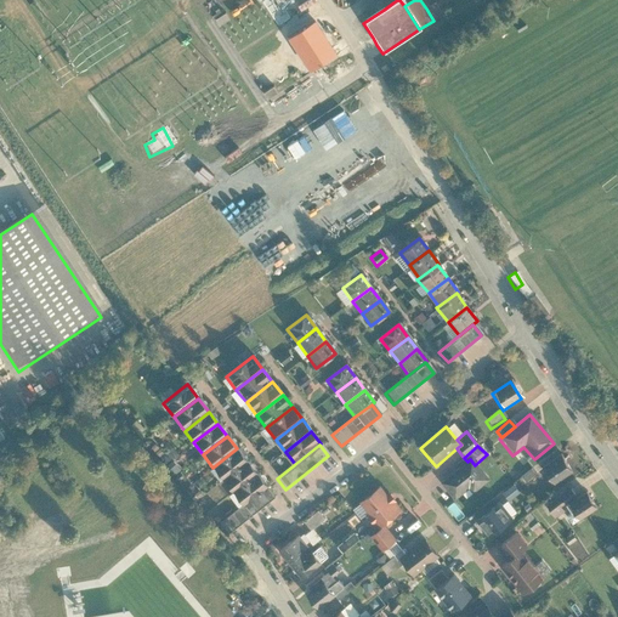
[(213,468),(222,480),(248,462),(237,448),(213,468)]
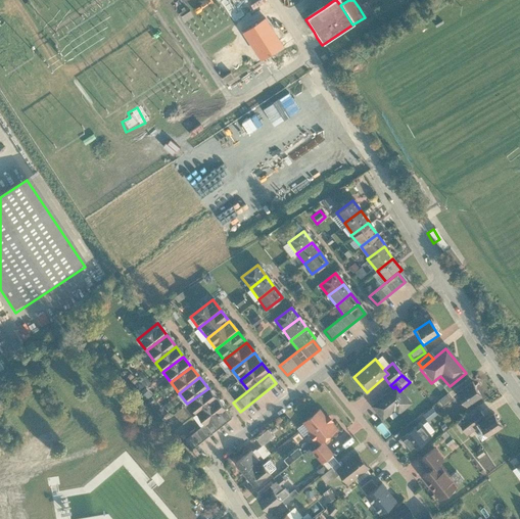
[(473,384),(456,395),(464,409),(481,396),(473,384)]
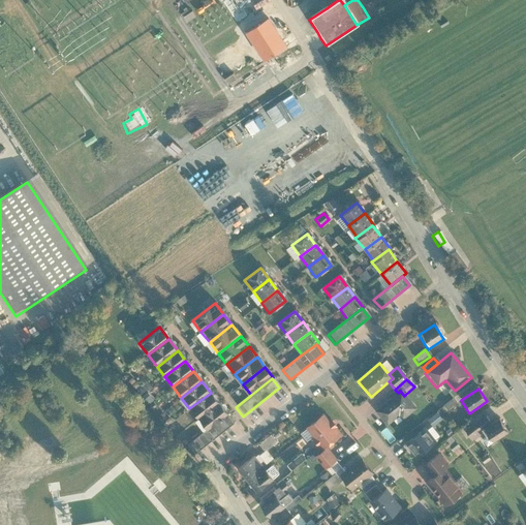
[(398,393),(373,412),(385,427),(397,417),(401,421),(415,409),(404,396),(400,391),(398,393)]
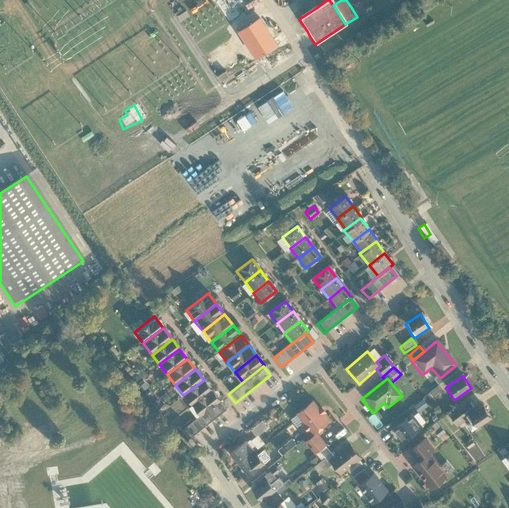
[(183,395),(191,406),(211,390),(204,380),(183,395)]
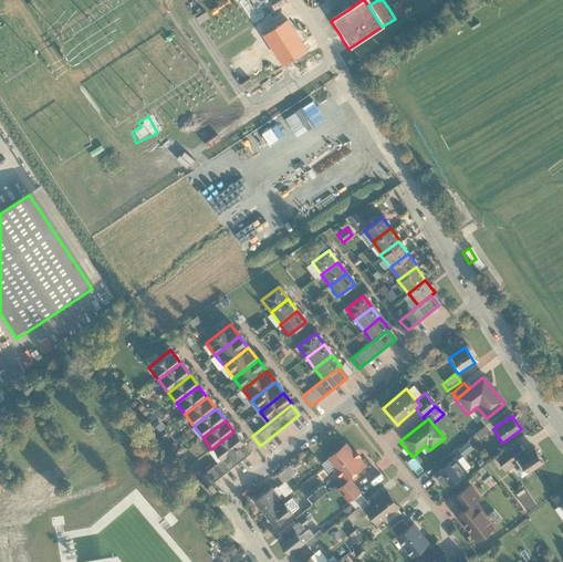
[(482,428),(473,436),(478,440),(487,433),(482,428)]
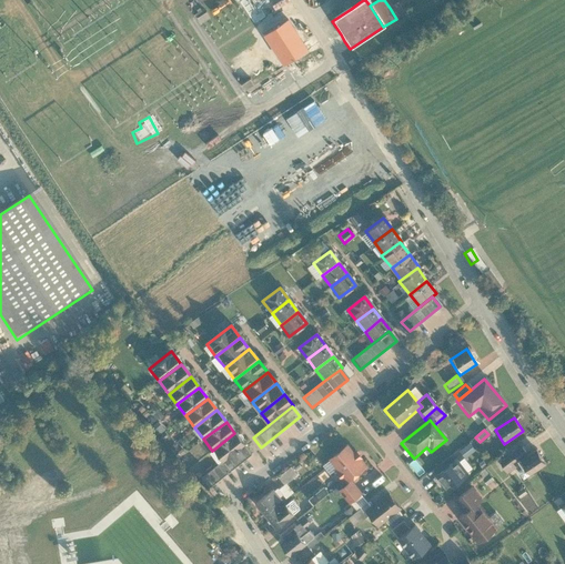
[(212,451),(221,461),(240,446),(243,444),(234,433),(212,451)]
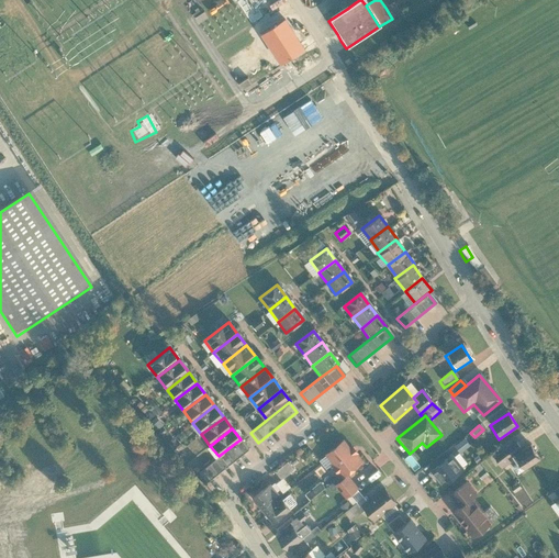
[(198,475),(205,484),(246,452),(237,442),(219,456),(198,475)]
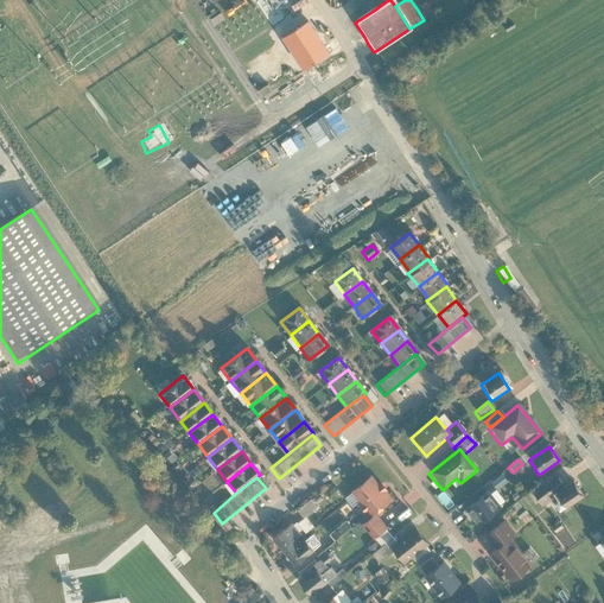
[(388,501),(369,477),(348,495),(368,519),(388,501)]
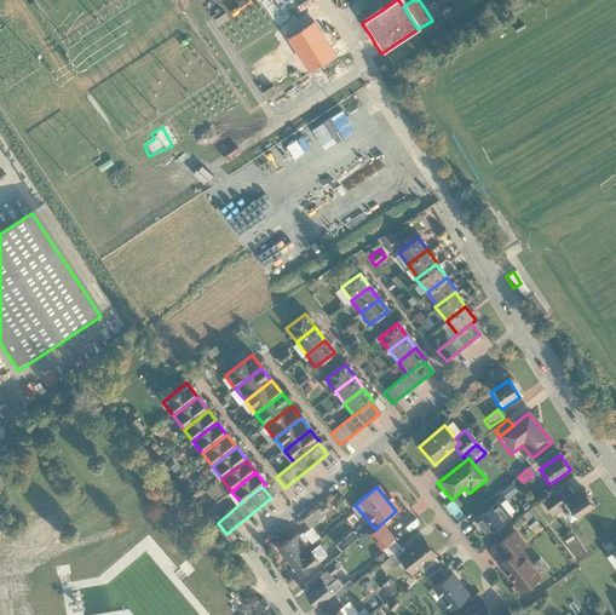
[(558,506),(571,496),(566,489),(542,506),(551,518),(562,512),(558,506)]
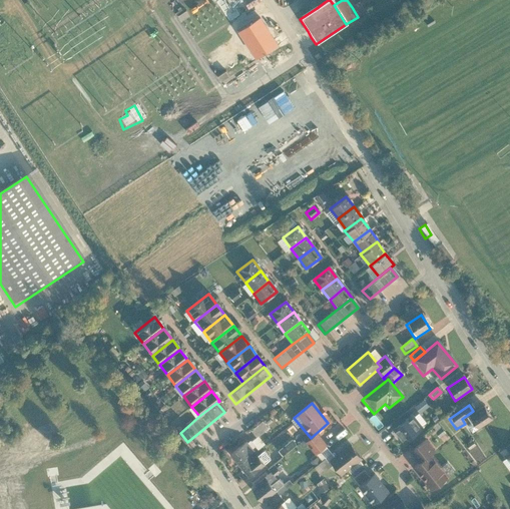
[(476,431),(490,421),(481,408),(467,418),(476,431)]
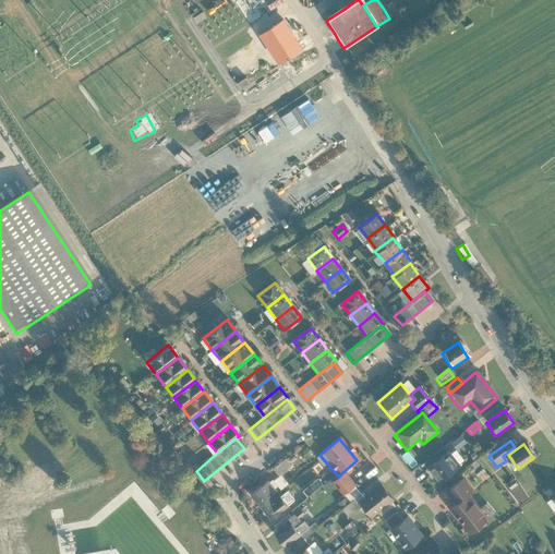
[(446,453),(425,469),(438,485),(459,469),(446,453)]
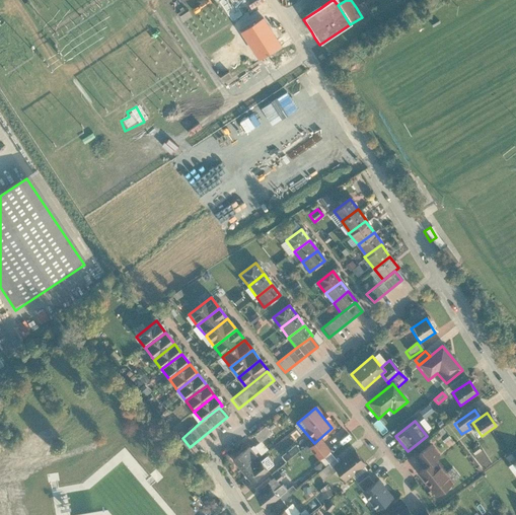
[(328,453),(319,442),(307,451),(316,462),(328,453)]
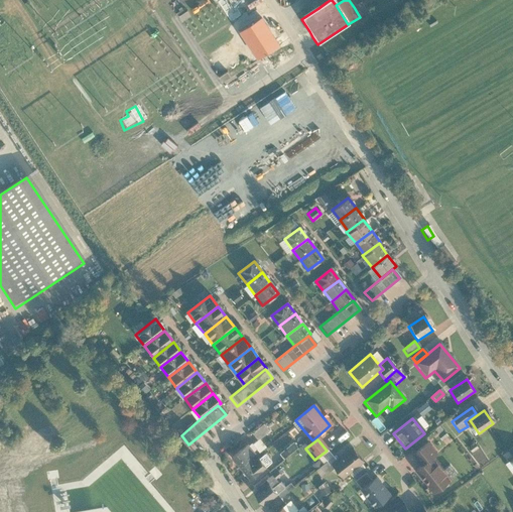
[(292,443),(277,454),(282,461),(296,450),(292,443)]
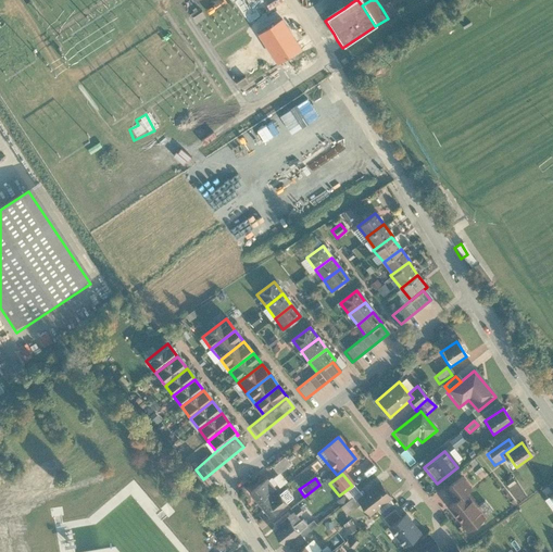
[(453,504),(465,494),(470,490),(461,478),(442,491),(453,504)]
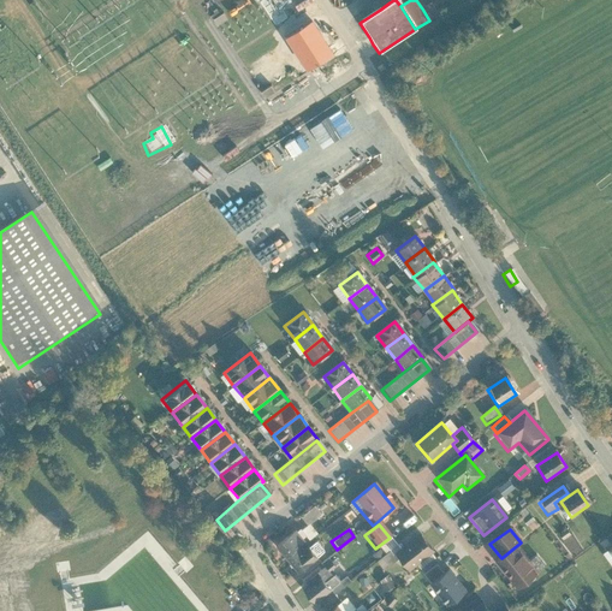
[(273,547),(284,561),(299,550),(289,535),(273,547)]
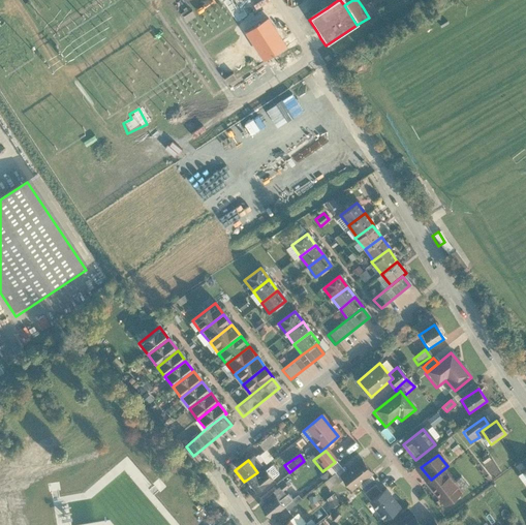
[(339,476),(349,491),(371,474),(360,461),(339,476)]
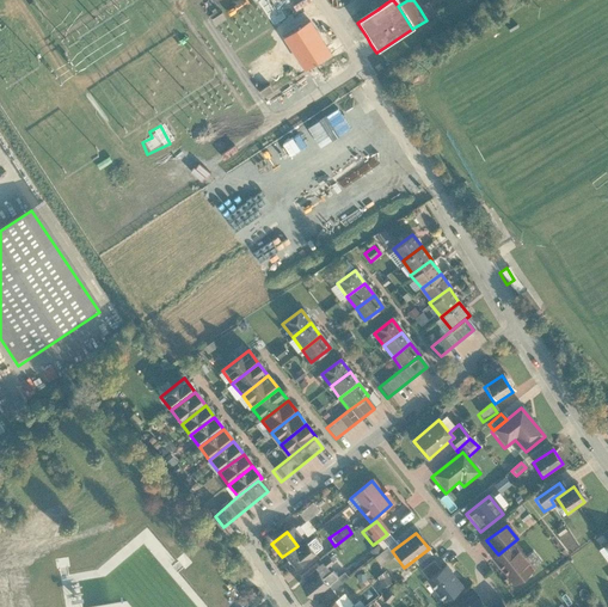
[(533,571),(511,544),(498,555),(491,559),(513,587),(533,571)]
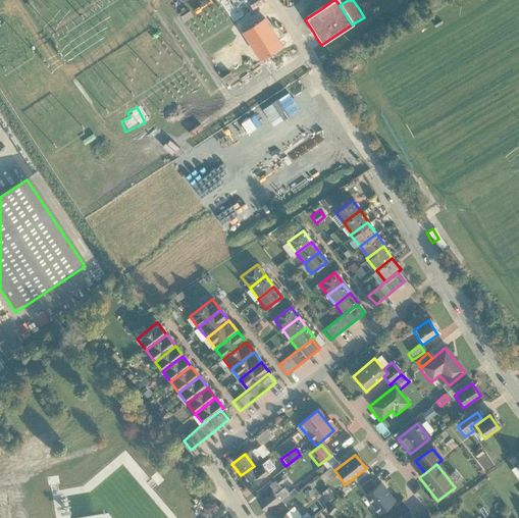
[(254,466),(241,475),(250,487),(263,478),(254,466)]
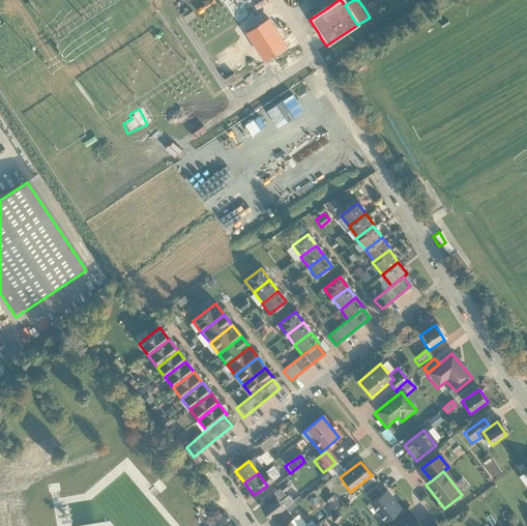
[(370,504),(380,496),(374,487),(362,495),(370,504)]
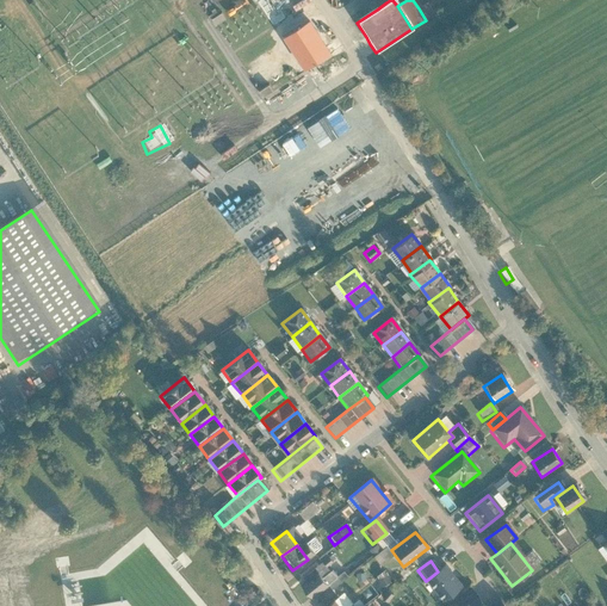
[(297,585),(309,600),(334,580),(322,564),(297,585)]
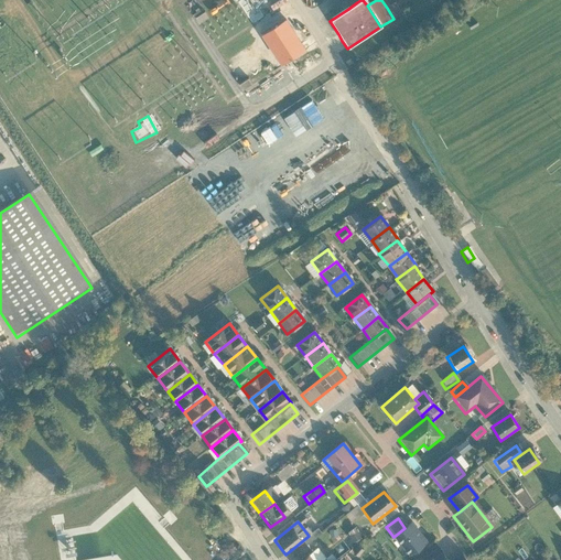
[(428,545),(411,523),(405,528),(394,537),(410,558),(428,545)]
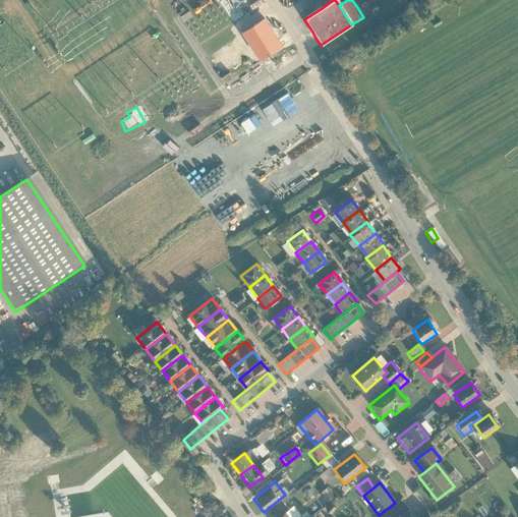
[(189,512),(202,501),(195,494),(183,505),(189,512)]
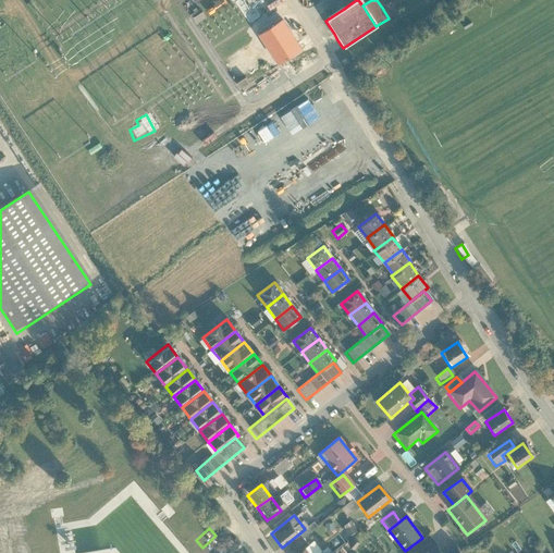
[(441,552),(433,543),(421,552),(441,552)]
